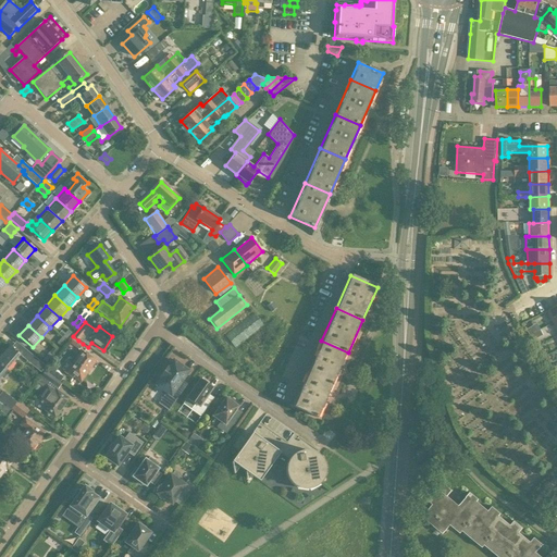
[(62,336),(66,339),(72,333),(69,330),(62,336)]
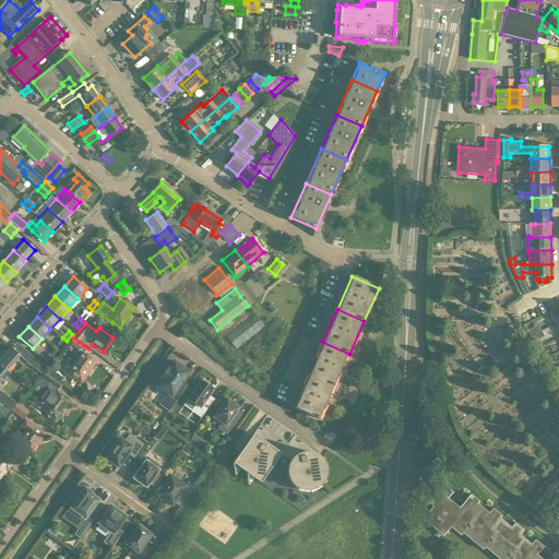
[(67,341),(62,337),(57,345),(60,347),(67,341)]
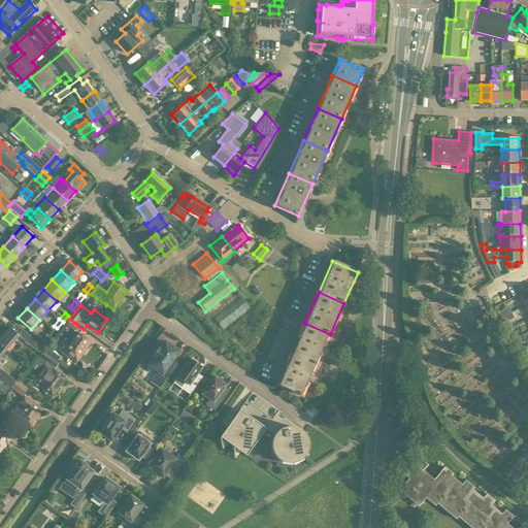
[(74,332),(78,326),(69,320),(65,325),(74,332)]
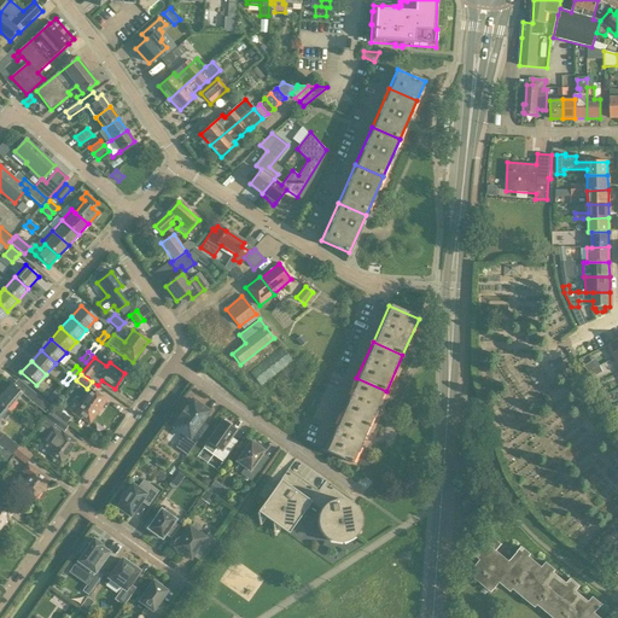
[(369,427),(386,391),(356,378),(340,414),(369,427)]
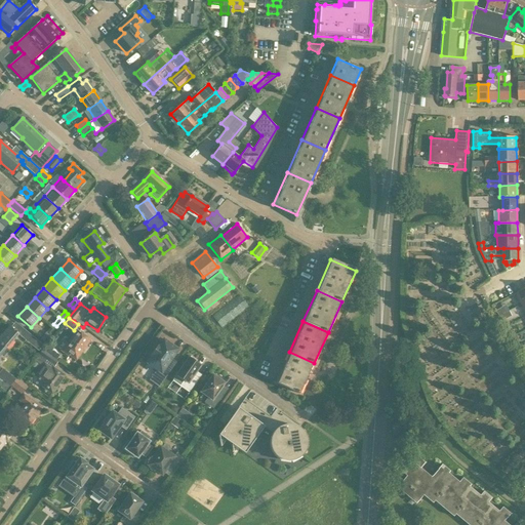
[(0,336),(0,345),(5,349),(17,334),(39,352),(44,346),(15,322),(10,328),(8,326),(0,336)]
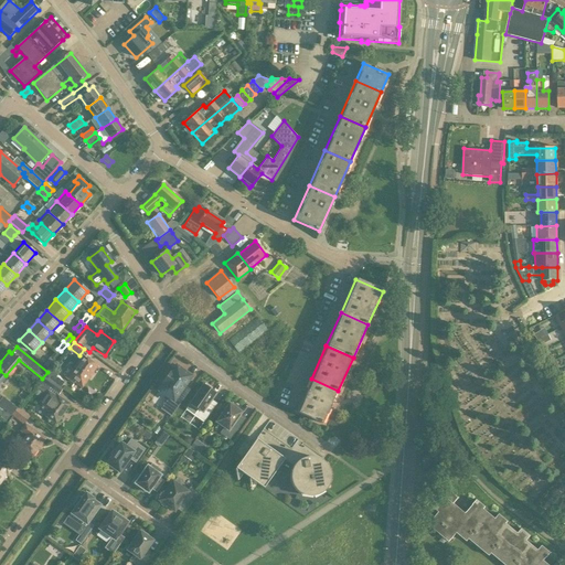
[(73,370),(68,368),(63,375),(73,383),(73,382),(81,387),(96,366),(82,356),(73,370)]
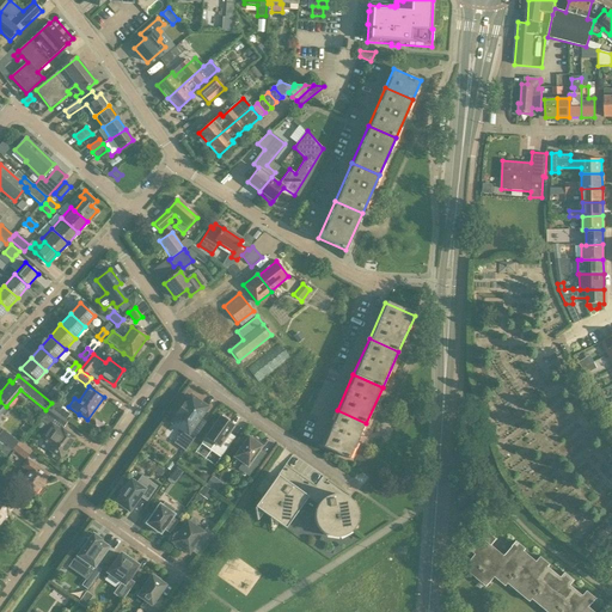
[(57,391),(54,387),(48,395),(51,398),(57,391)]
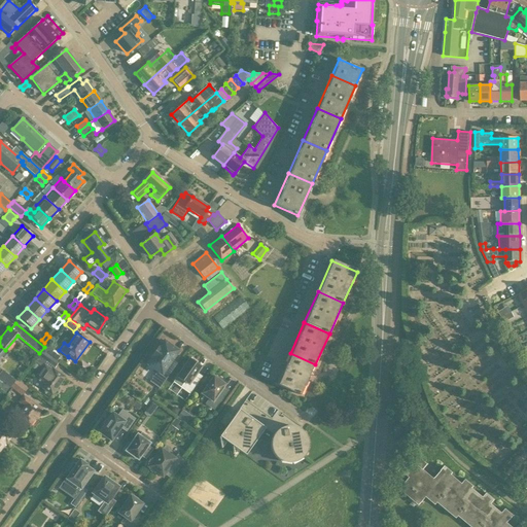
[(169,375),(164,372),(178,352),(171,347),(172,346),(167,342),(166,343),(164,342),(159,348),(159,347),(150,357),(151,358),(147,364),(156,372),(149,382),(159,388),(169,375)]
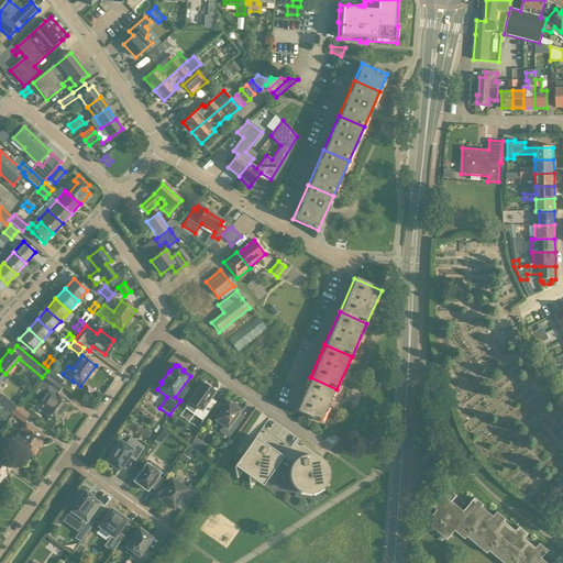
[(0,406),(11,415),(11,414),(17,407),(2,395),(2,396),(0,394),(0,381),(6,374),(0,370),(0,406)]
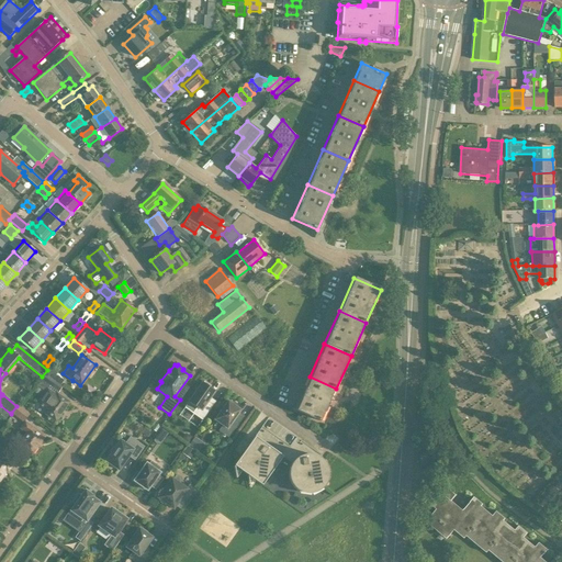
[(45,373),(36,385),(45,393),(37,404),(45,409),(43,413),(55,422),(56,419),(57,419),(60,415),(59,414),(68,402),(57,394),(63,385),(45,373)]
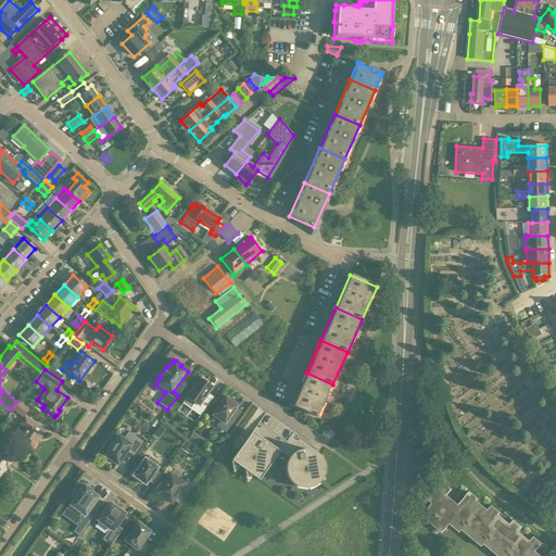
[(332,384),(306,373),(291,405),(318,417),(332,384)]
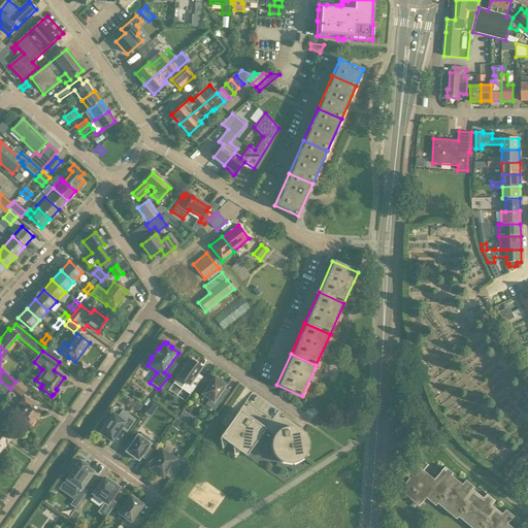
[(201,368),(196,365),(197,363),(192,359),(190,361),(189,360),(176,377),(184,383),(180,388),(190,395),(199,382),(194,378),(201,368)]
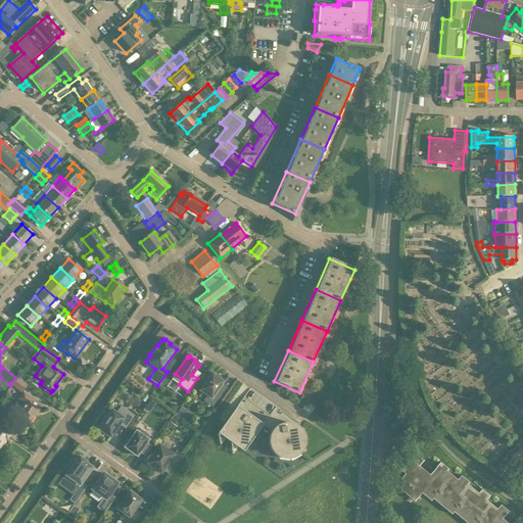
[(222,395),(217,392),(223,382),(219,379),(220,377),(214,373),(212,375),(211,374),(207,379),(205,378),(201,384),(203,385),(199,391),(206,396),(203,401),(212,408),(222,395)]
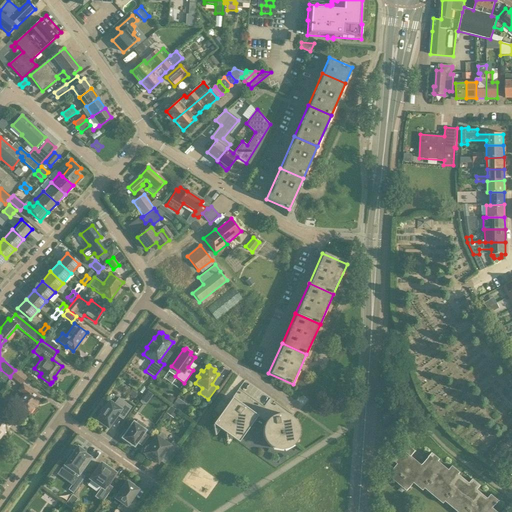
[(16,369),(15,370),(10,376),(21,385),(22,384),(28,378),(16,369)]
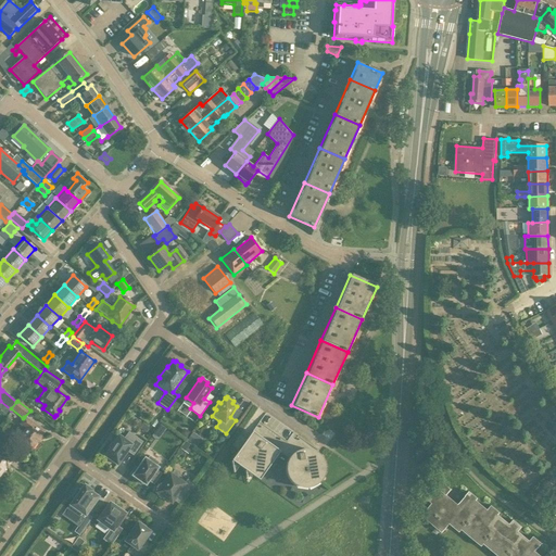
[(43,432),(29,422),(24,418),(19,426),(24,430),(20,436),(16,433),(11,440),(22,446),(23,445),(30,451),(43,432)]
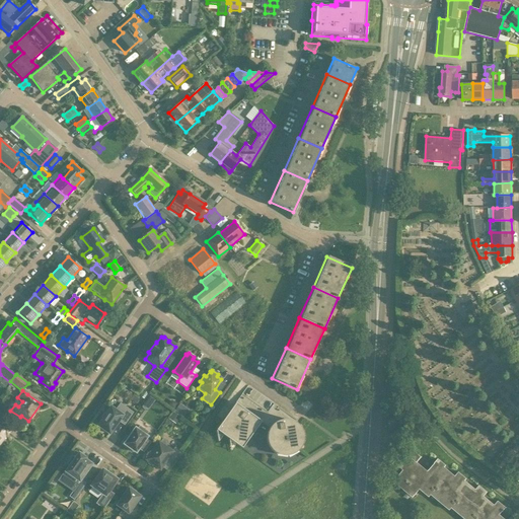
[(118,422),(124,425),(132,413),(120,403),(115,411),(110,408),(105,414),(103,413),(99,418),(101,420),(97,426),(108,434),(118,422)]
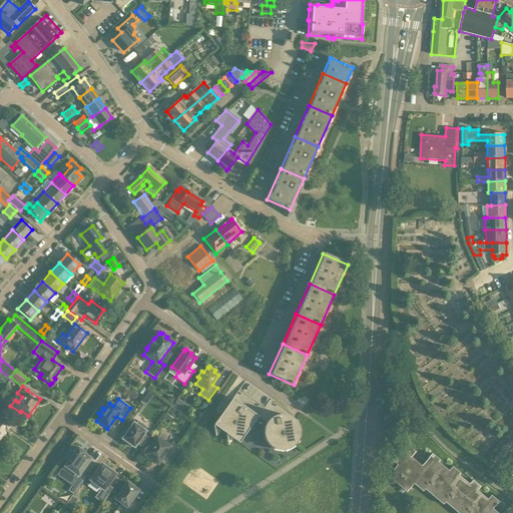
[(257,456),(267,443),(268,445),(269,446),(270,447),(271,448),(273,449),(274,450),(276,450),(278,451),(279,451),(281,451),(283,451),(284,451),(286,450),(288,450),(289,449),(291,448),(292,447),(293,446),(295,445),(296,444),(297,443),(297,441),(298,440),(299,438),(299,436),(299,435),(299,433),(299,431),(299,430),(299,428),(298,426),(297,425),(297,423),(296,422),(295,421),(293,420),(292,418),(291,418),(289,417),(288,416),(286,416),(284,415),(283,415),(281,415),(279,415),(278,415),(276,416),(275,416),(273,417),(272,418),(270,419),(269,420),(268,421),(267,423),(232,399),(213,425),(215,440),(221,431),(226,434),(228,449),(234,440),(257,456)]
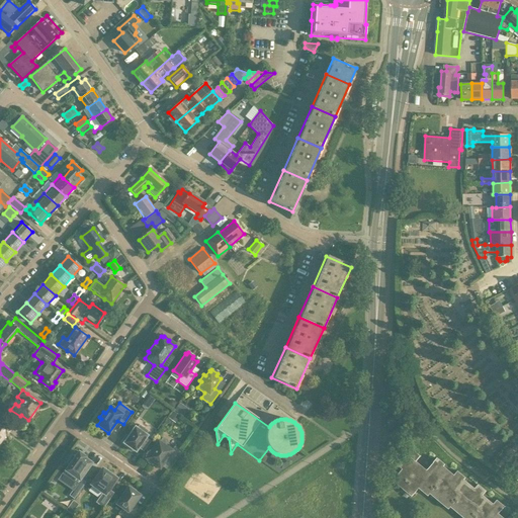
[(0,459),(0,434),(2,432),(5,435),(9,430),(0,423),(0,459)]
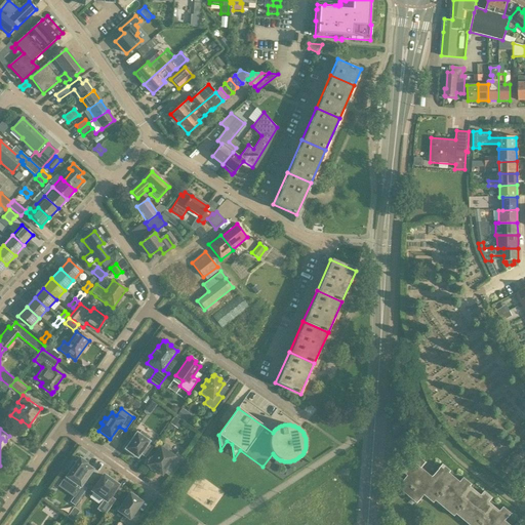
[(145,458),(150,450),(152,448),(147,444),(149,442),(147,441),(149,437),(140,431),(137,435),(136,433),(129,443),(127,441),(121,449),(129,454),(130,453),(136,458),(139,454),(145,458)]
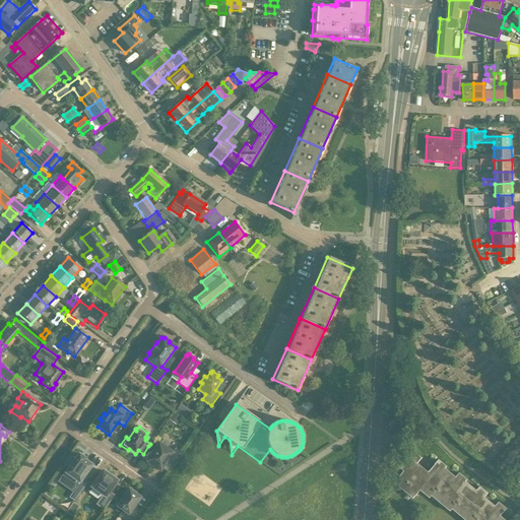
[(166,462),(171,466),(180,453),(175,449),(172,453),(166,448),(169,444),(163,439),(159,444),(158,443),(145,461),(159,471),(166,462)]
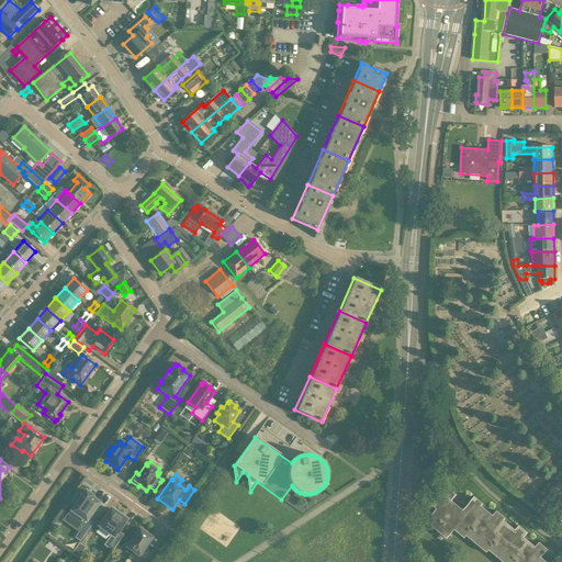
[(544,561),(541,559),(548,551),(539,543),(535,548),(524,538),(527,534),(518,527),(515,531),(503,520),(505,519),(496,512),(493,516),(481,506),(482,504),(474,497),(462,510),(451,501),(456,495),(447,489),(431,506),(436,510),(426,523),(446,540),(453,531),(463,540),(465,537),(485,554),(487,552),(499,561),(544,561)]
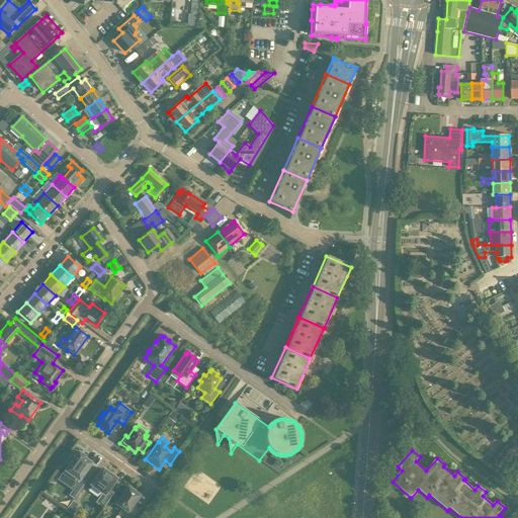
[(87,469),(91,463),(84,458),(85,457),(78,452),(74,457),(71,455),(66,463),(68,465),(65,470),(79,481),(83,475),(83,476),(87,469)]
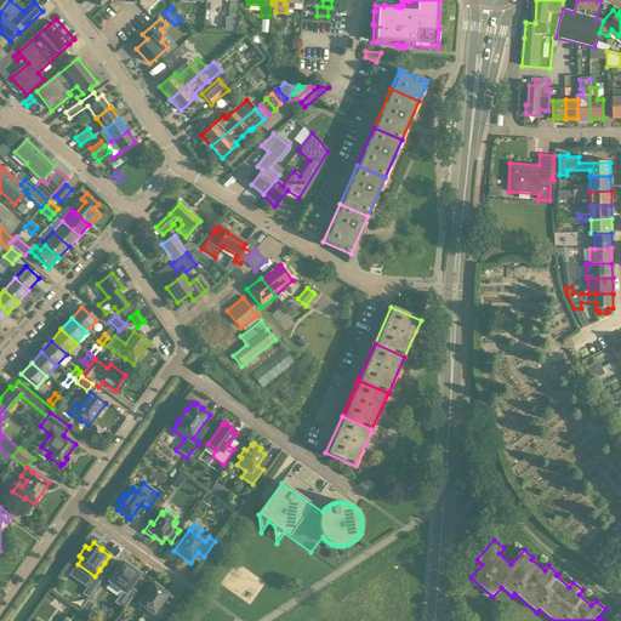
[(138,575),(121,563),(108,581),(121,591),(113,603),(123,609),(136,592),(130,587),(138,575)]
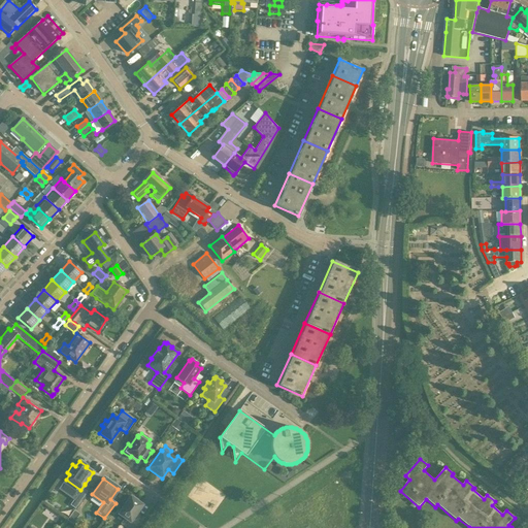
[(69,505),(74,508),(79,500),(75,497),(69,505)]
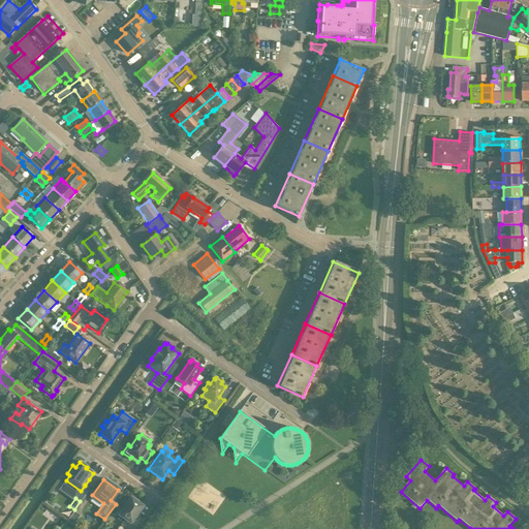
[(142,506),(136,502),(137,501),(132,498),(131,499),(130,498),(129,500),(128,499),(125,503),(126,504),(118,515),(124,520),(121,525),(126,528),(133,528),(138,523),(133,519),(142,506)]
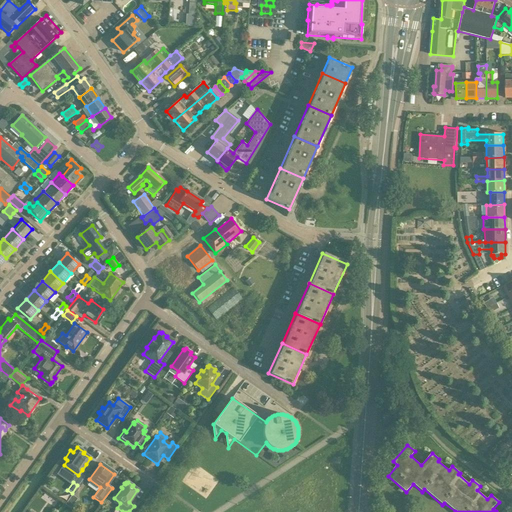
[(71,495),(64,505),(70,509),(77,499),(71,495)]
